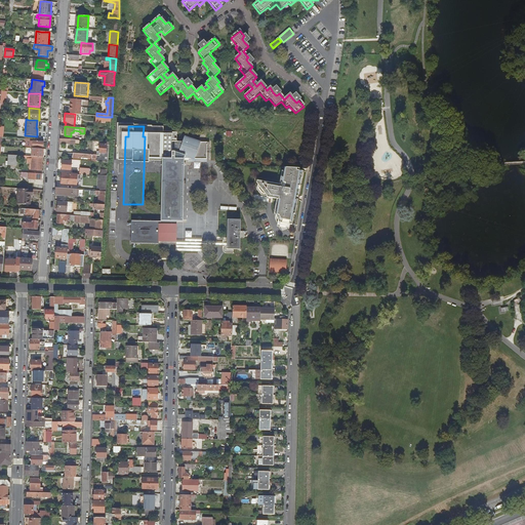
[(31,143),(31,147),(43,148),(44,143),(38,142),(38,140),(26,139),(25,143),(28,143),(31,143)]
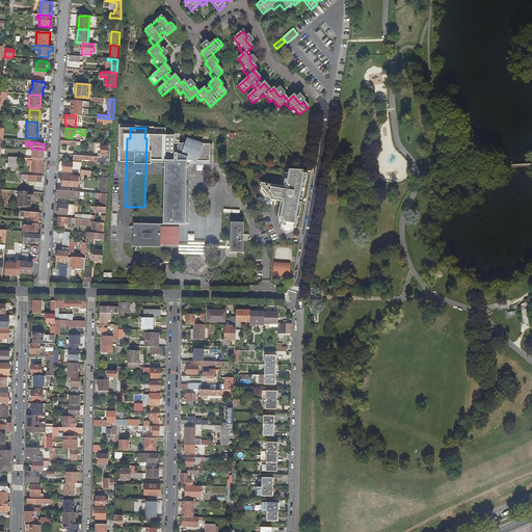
[(131,247),(178,248),(178,225),(184,225),(185,186),(185,183),(186,161),(209,162),(210,148),(202,148),(191,142),(188,141),(187,142),(186,142),(185,144),(175,143),(174,161),(164,161),(162,224),(132,223),(131,247)]
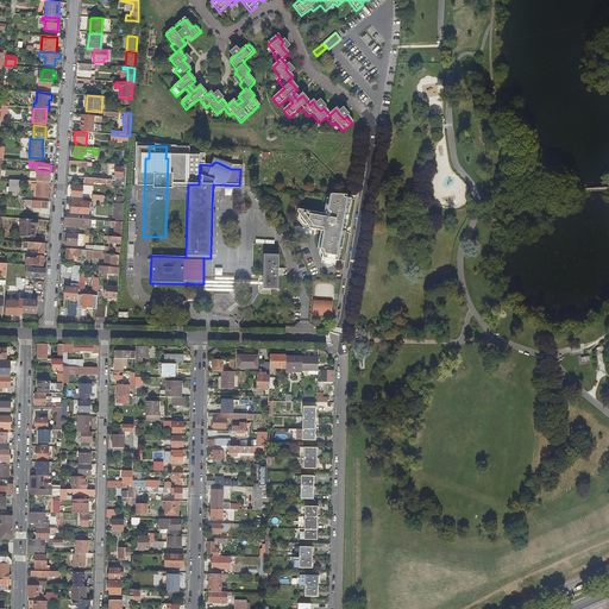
[(115,176),(115,182),(112,182),(112,184),(112,187),(125,188),(127,165),(117,164),(115,176)]
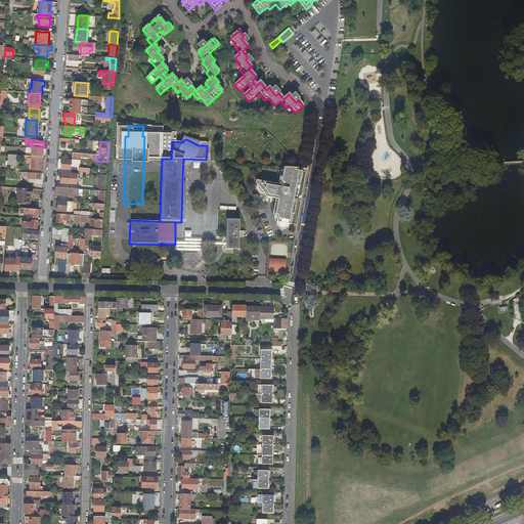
[(32,148),(32,156),(43,157),(43,149),(46,150),(46,149),(32,148)]
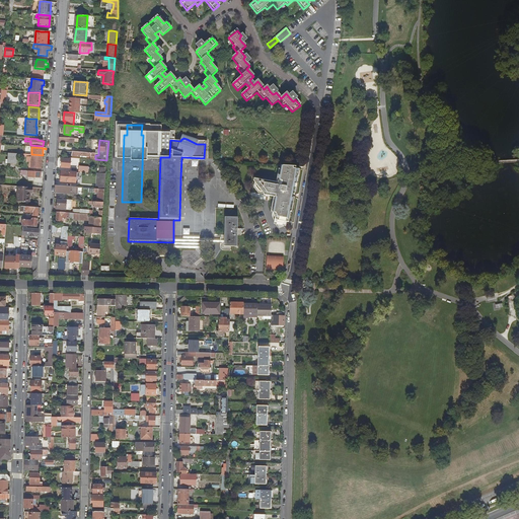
[(8,153),(8,159),(8,163),(15,163),(16,153),(8,153)]
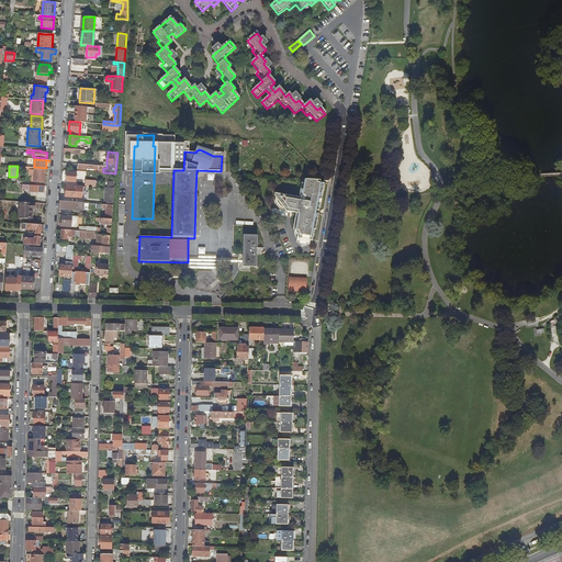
[(34,170),(33,182),(45,183),(46,168),(34,167),(21,167),(21,168),(34,170)]
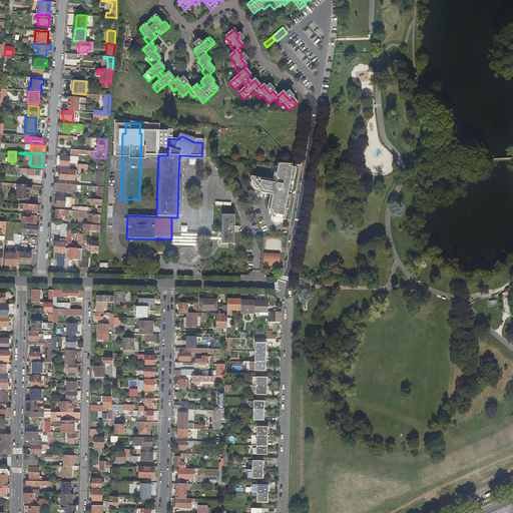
[(60,165),(69,166),(70,157),(61,156),(60,165)]
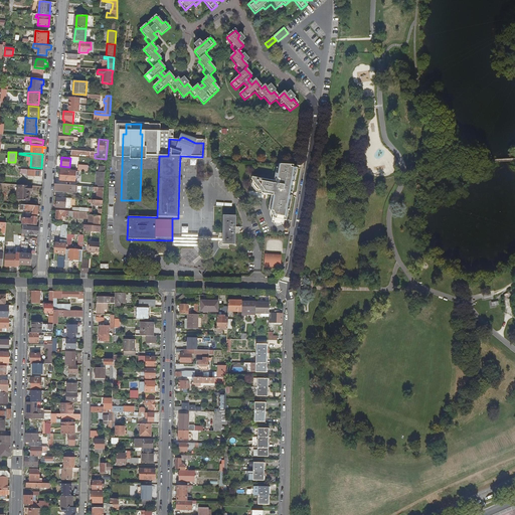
[(265,192),(269,192),(268,195),(275,196),(275,200),(273,200),(271,211),(275,221),(278,221),(279,219),(283,220),(286,221),(290,203),(289,203),(290,196),(289,196),(289,193),(291,193),(293,175),(296,175),(297,169),(293,168),(294,165),(279,165),(276,181),(251,178),(251,180),(254,183),(253,186),(258,190),(262,191),(262,194),(265,194),(265,192)]
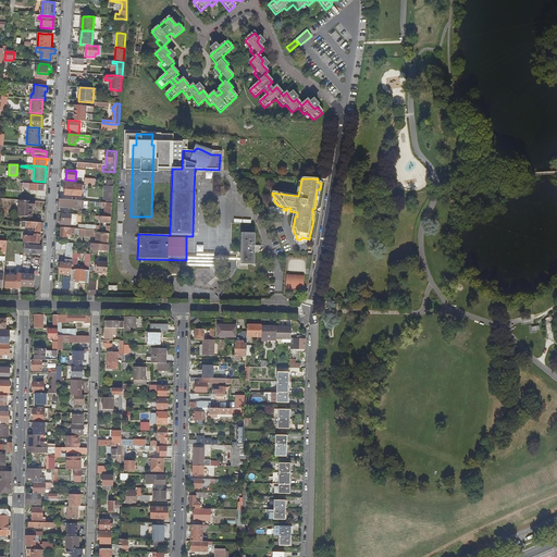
[(66,183),(65,195),(74,196),(75,185),(79,185),(79,186),(84,187),(84,184),(66,183)]
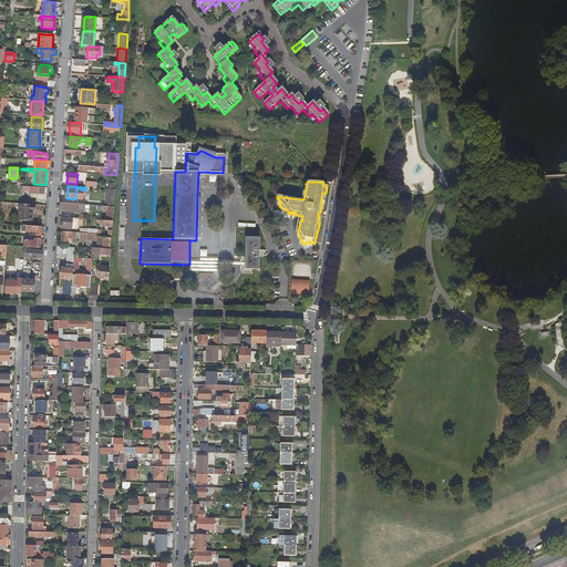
[(106,189),(105,206),(114,207),(115,189),(109,189),(106,189)]
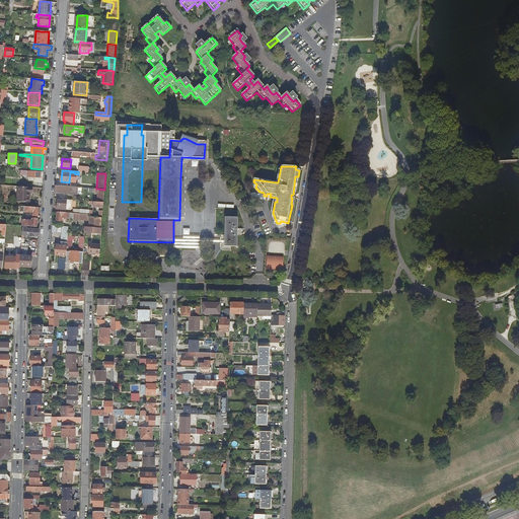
[(56,186),(55,193),(77,195),(78,188),(56,186)]
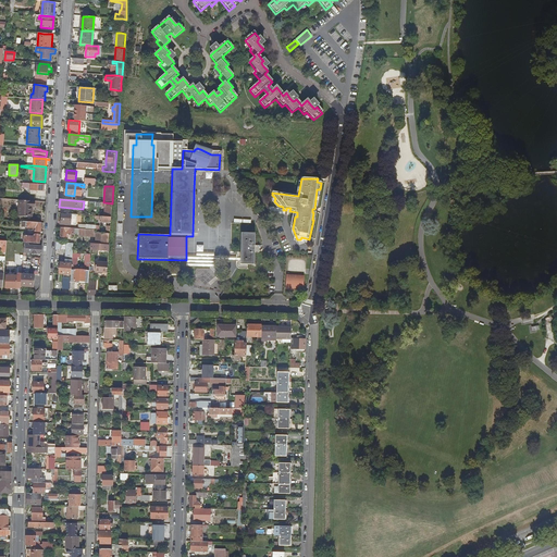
[(20,200),(19,217),(31,218),(32,207),(34,207),(35,201),(32,201),(20,200)]
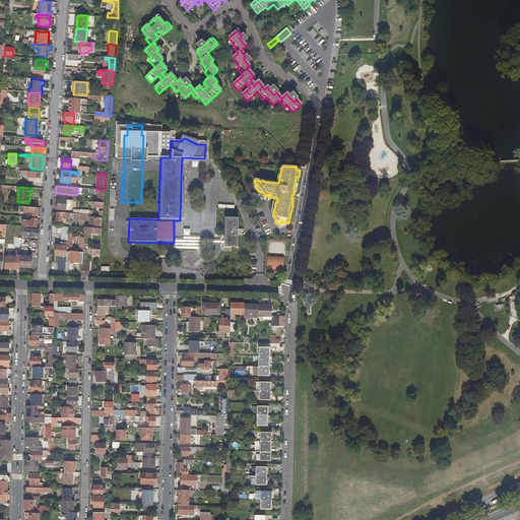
[(99,193),(98,202),(104,202),(105,190),(96,189),(94,189),(94,193),(99,193)]
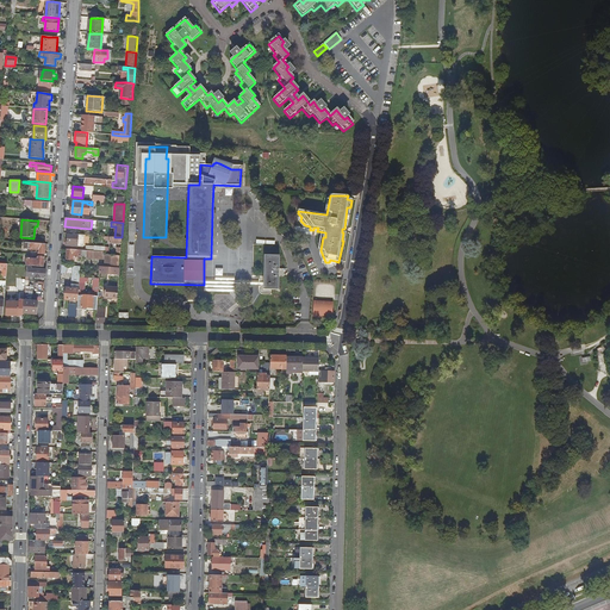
[(68,235),(67,246),(82,247),(83,235),(73,234),(73,236),(68,235)]
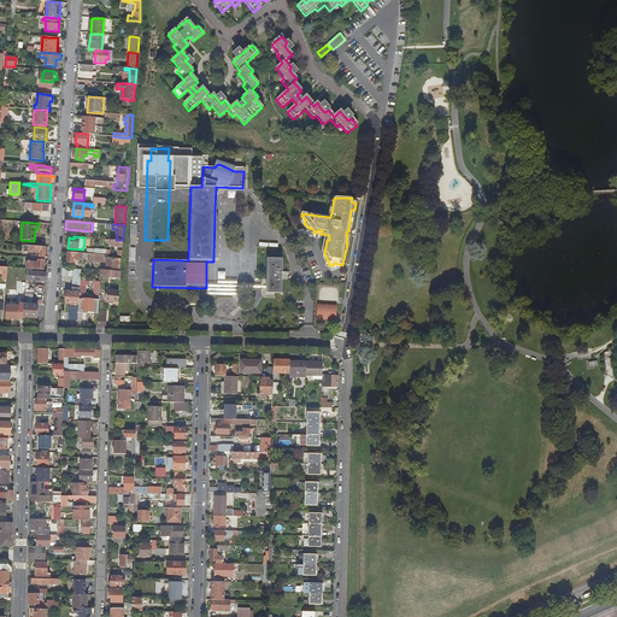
[(24,251),(36,252),(36,256),(39,257),(45,257),(46,247),(24,245),(24,251)]
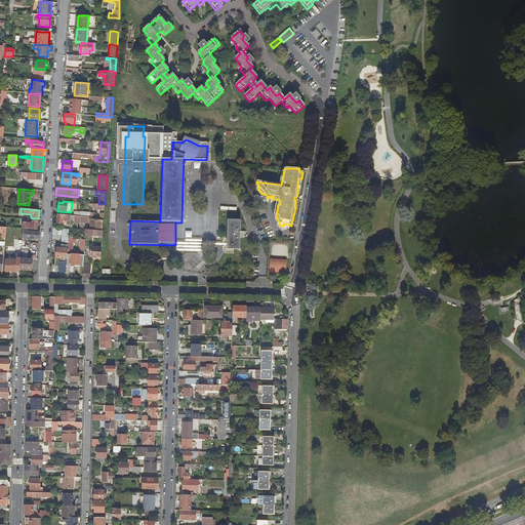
[(57,214),(57,224),(66,225),(66,221),(65,221),(65,220),(70,220),(74,220),(74,221),(89,224),(90,216),(89,216),(82,216),(57,214)]
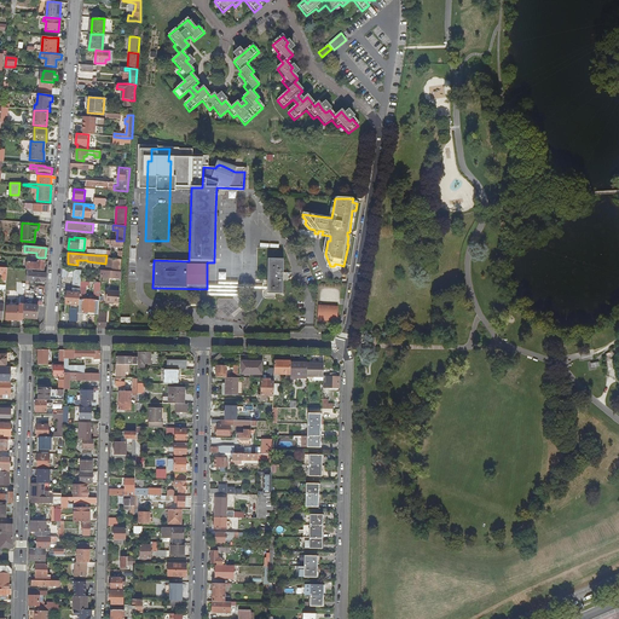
[(34,260),(34,262),(27,262),(25,270),(27,270),(32,270),(44,271),(45,261),(38,260),(34,260)]
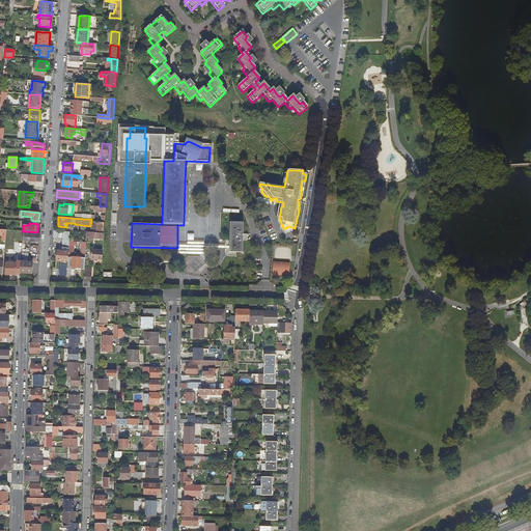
[(92,223),(91,232),(103,233),(104,224),(92,223)]
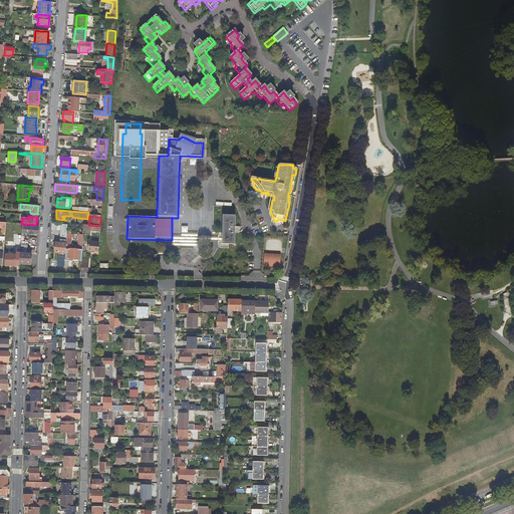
[(235,216),(222,216),(221,238),(221,240),(220,241),(219,241),(218,242),(217,243),(217,244),(217,245),(217,246),(217,247),(218,248),(219,248),(220,249),(227,249),(228,245),(234,245),(235,232),(238,232),(238,227),(235,227),(235,216)]
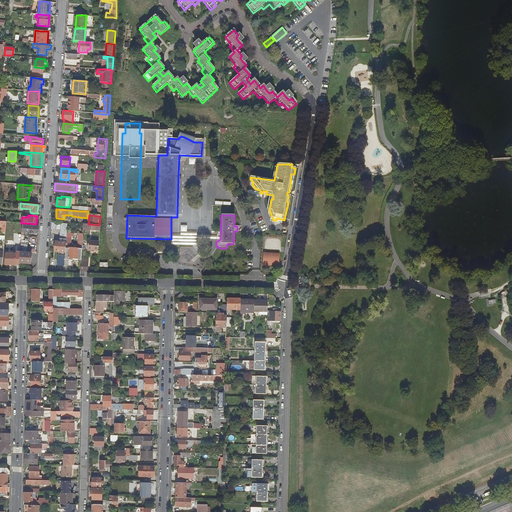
[(22,223),(21,238),(20,252),(19,263),(30,264),(31,253),(27,252),(28,241),(23,240),(24,232),(38,233),(39,226),(26,225),(26,223),(22,223)]
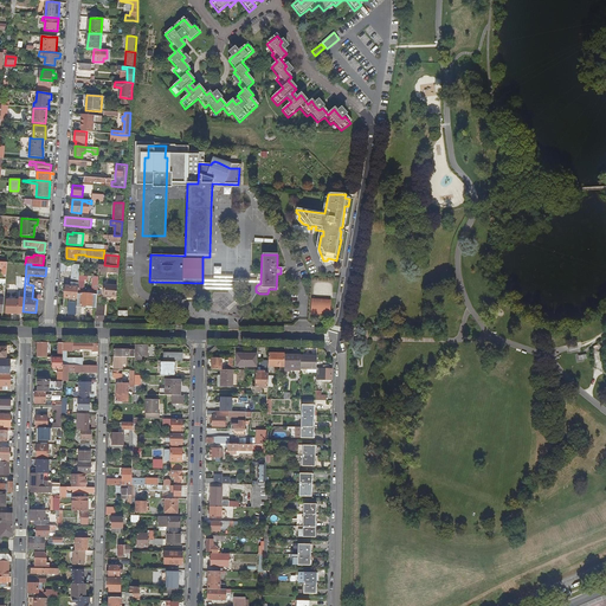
[(65,285),(65,297),(70,298),(77,298),(79,275),(81,265),(72,264),(71,285),(65,285)]
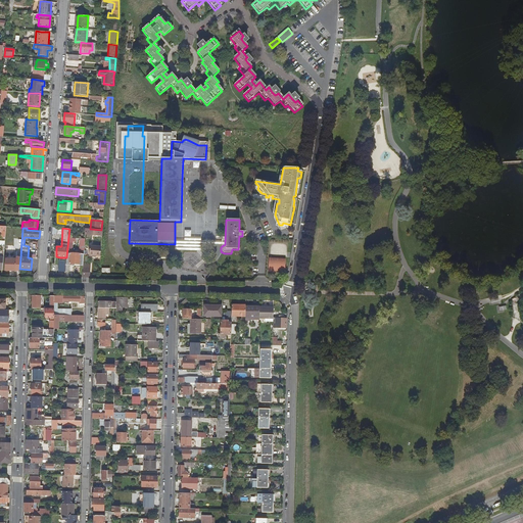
[(86,229),(85,238),(88,238),(89,234),(100,235),(100,240),(98,240),(97,245),(101,245),(102,230),(101,230),(90,229),(86,229)]
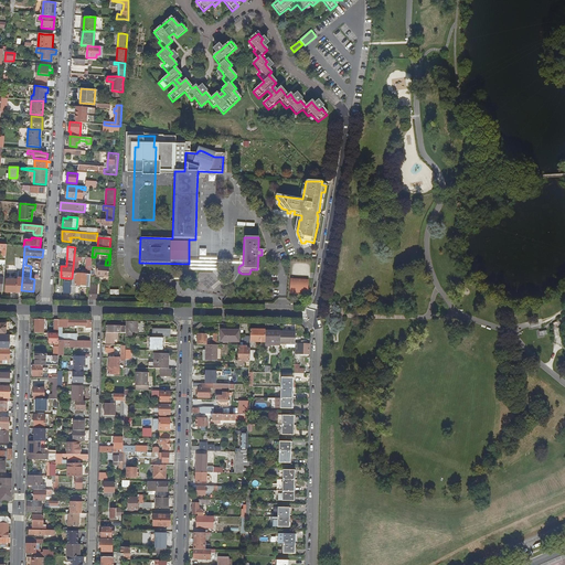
[(72,278),(71,294),(75,294),(75,285),(80,285),(80,286),(81,286),(82,286),(86,287),(86,286),(89,286),(92,257),(87,257),(86,273),(85,273),(85,274),(77,274),(78,258),(81,258),(82,256),(74,256),(72,278)]
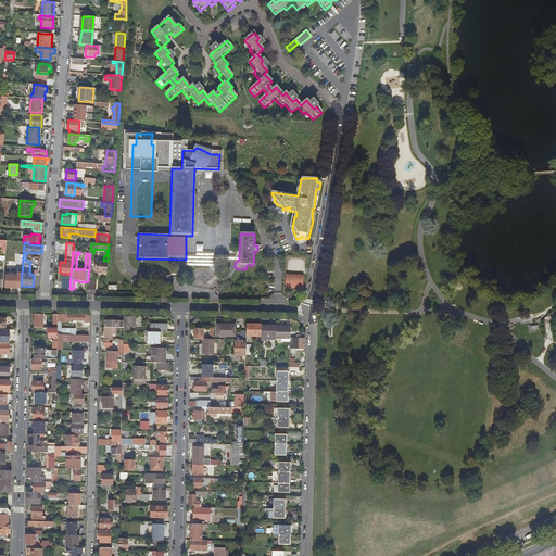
[(96,262),(95,273),(100,273),(100,272),(106,273),(108,263),(96,262)]
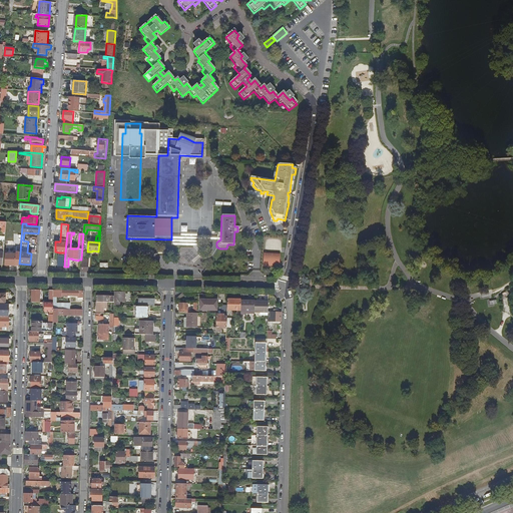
[(6,254),(6,266),(16,266),(16,254),(6,254)]
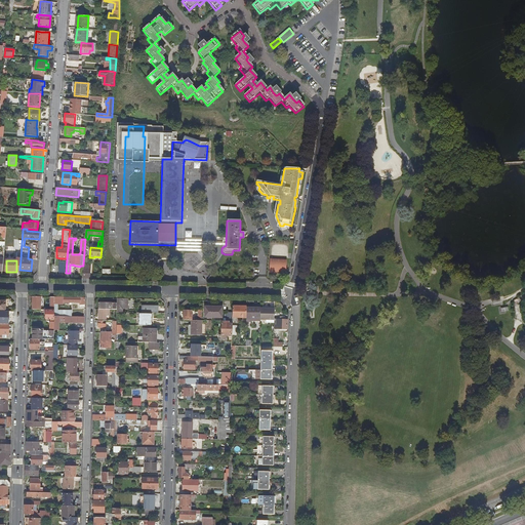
[(271,260),(270,273),(285,274),(286,261),(271,260)]
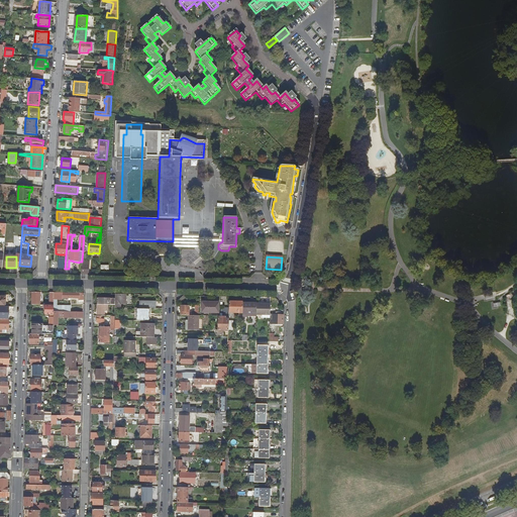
[(82,262),(81,274),(89,275),(89,265),(86,265),(86,262),(82,262)]
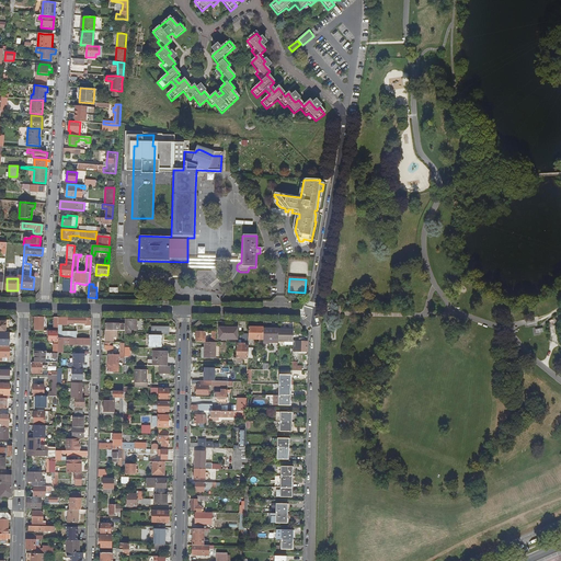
[(35,317),(35,331),(44,331),(44,317),(35,317)]
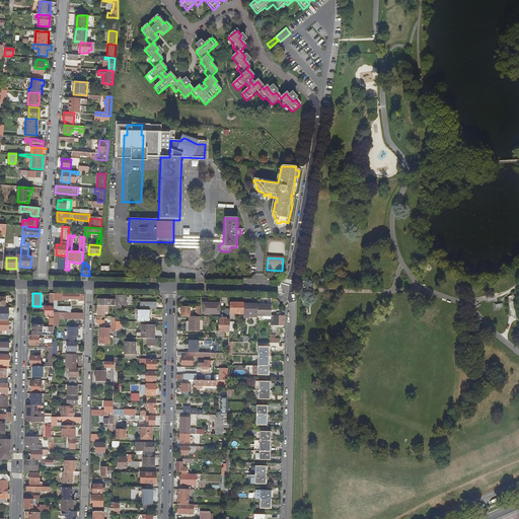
[(116,300),(116,306),(116,309),(121,309),(121,305),(127,305),(127,295),(116,295),(116,300)]
